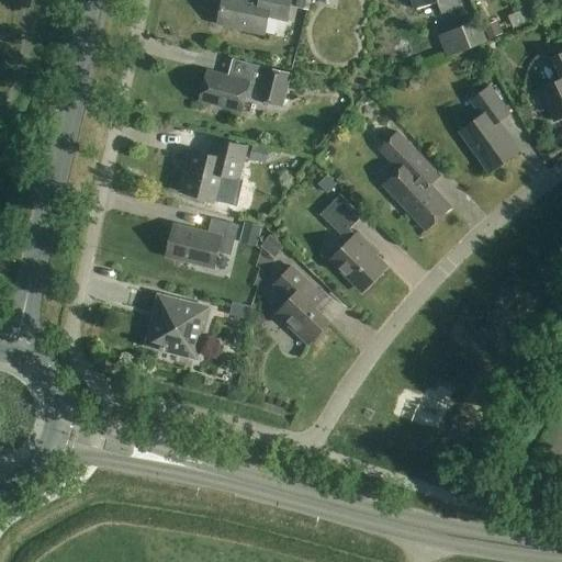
[(288,21),(292,0),(223,0),(218,24),(265,35),(269,18),(288,21)]
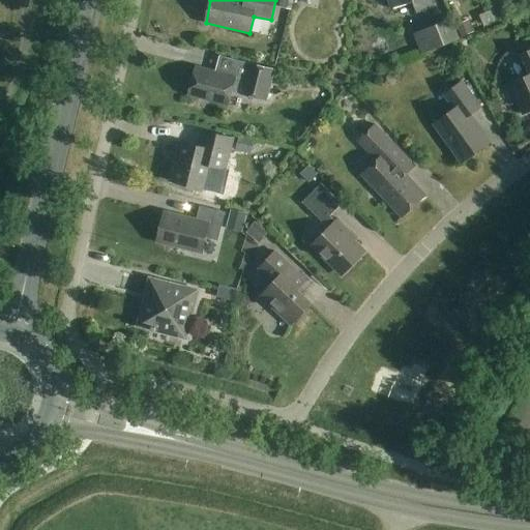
[(294,2),(294,0),(281,0),(280,8),(292,11),(294,2)]
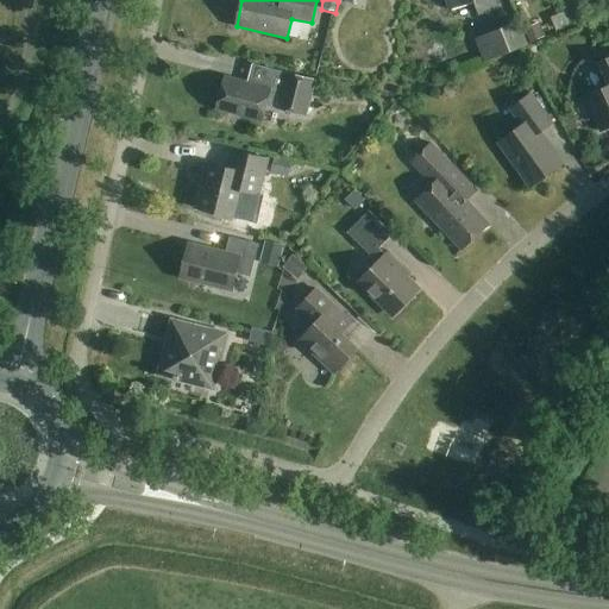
[(497,8),(494,0),(445,0),(449,11),(475,2),(478,14),(497,8)]
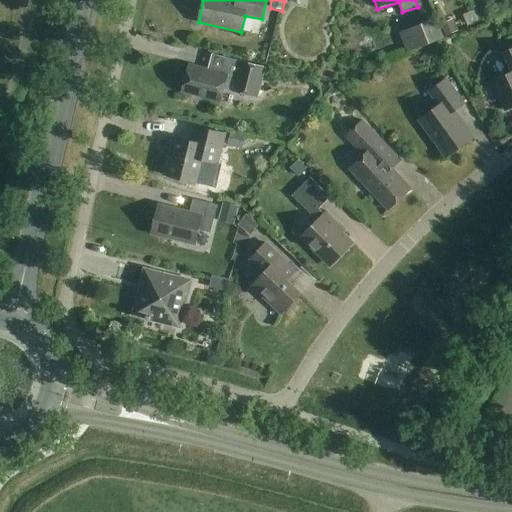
[(486,6),(477,10),(482,21),(491,16),(486,6)]
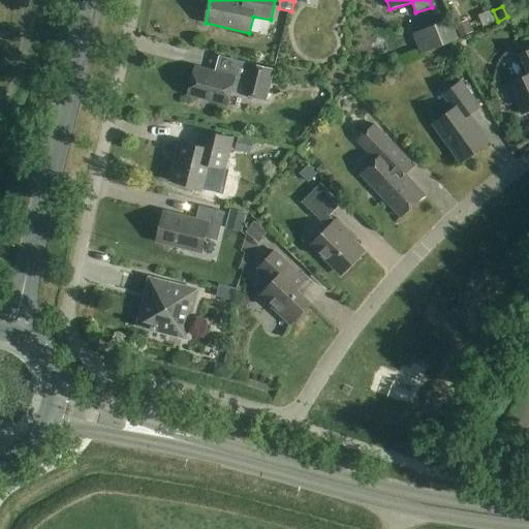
[(484,28),(496,22),(490,9),(478,14),(484,28)]
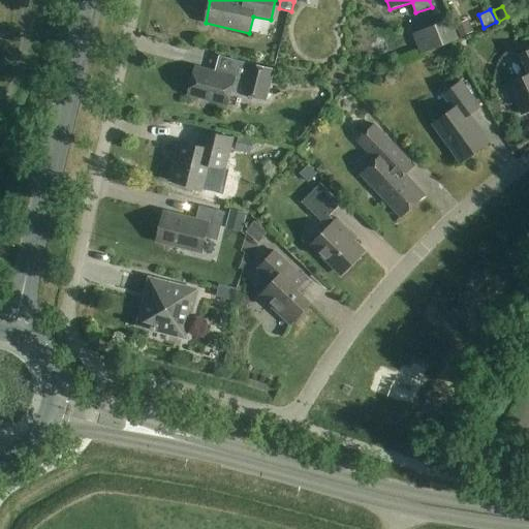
[(447,20),(413,34),(423,55),(445,45),(457,40),(447,20)]
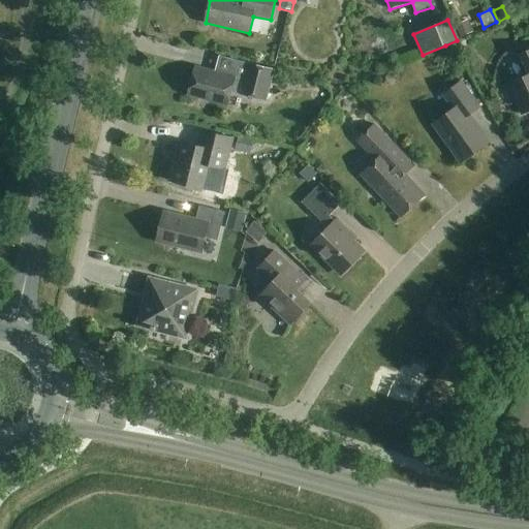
[(466,20),(454,25),(460,38),(471,33),(466,20)]
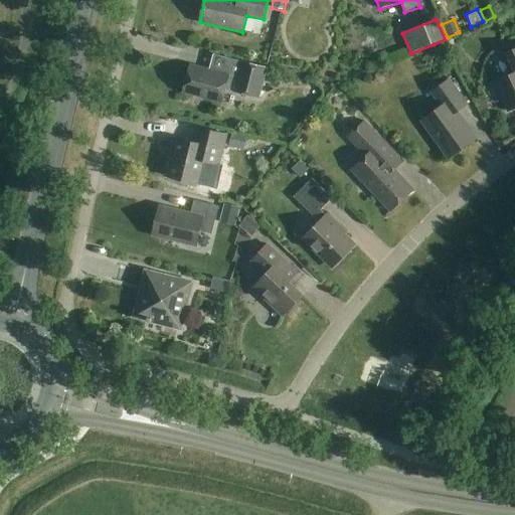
[(514,48),(507,52),(514,69),(514,71),(494,81),(508,112),(514,109),(514,48)]
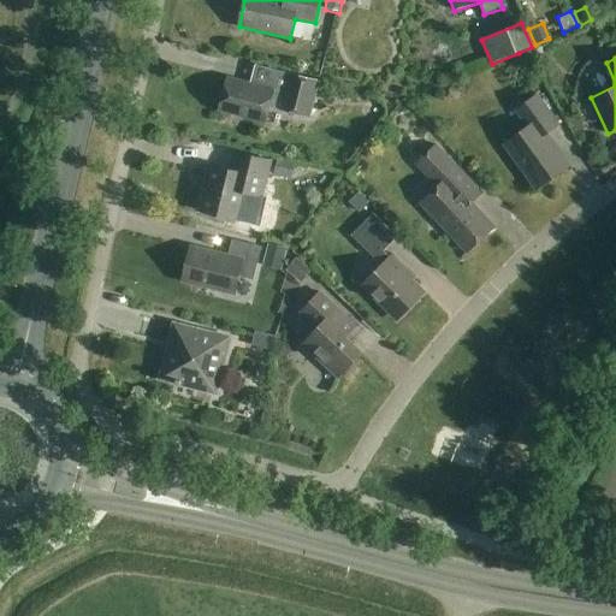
[(227,77),(219,110),(266,123),(270,107),(312,118),(321,82),(278,70),(272,89),(227,77)]
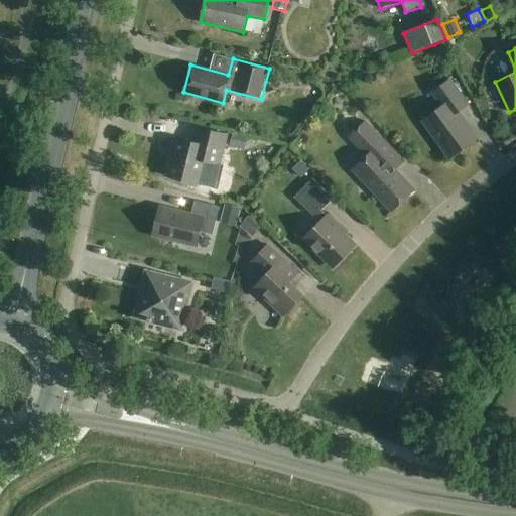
[(449,158),(478,138),(459,111),(468,104),(450,80),(432,92),(442,106),(422,121),(449,158)]
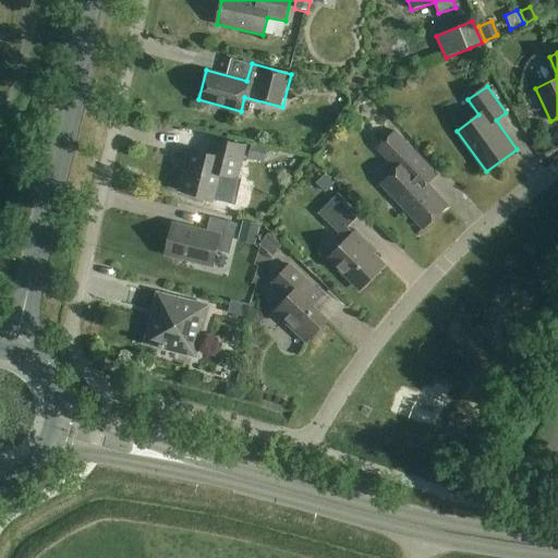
[(424,229),(448,206),(427,184),(436,174),(412,149),(396,131),(377,148),(397,170),(381,184),(393,196),(424,229)]
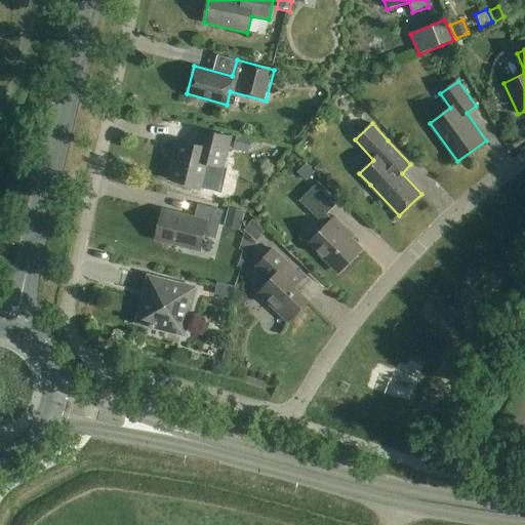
[(224,168),(231,137),(201,130),(197,145),(177,139),(172,159),(175,160),(170,179),(202,188),(208,164),(224,168)]
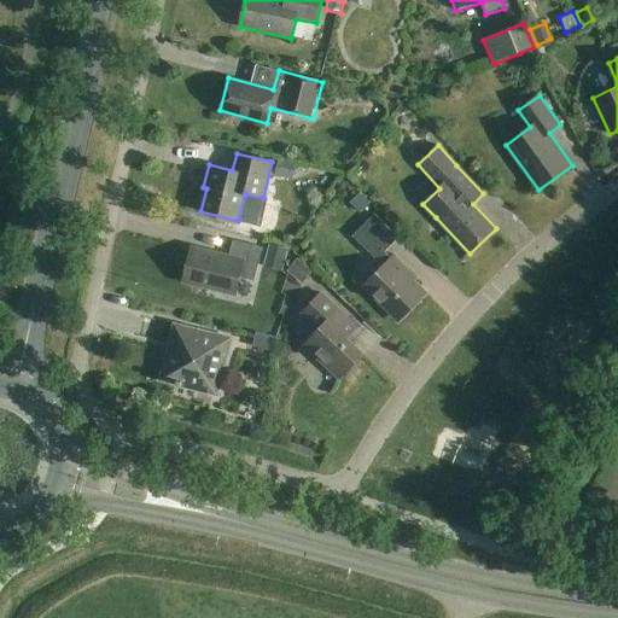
[(277,162),(273,178),(291,182),(295,165),(277,162)]
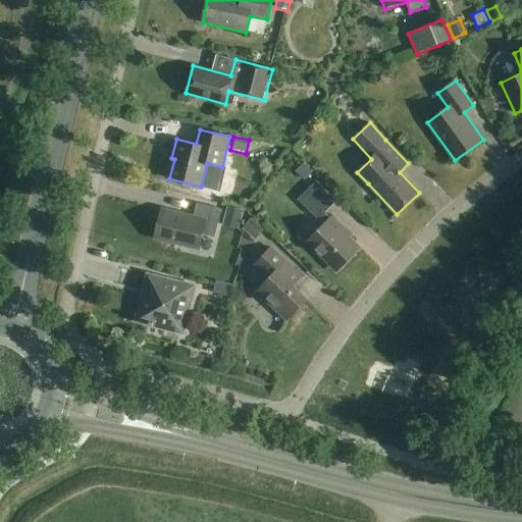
[(303,164),(295,172),(303,181),(312,172),(303,164)]
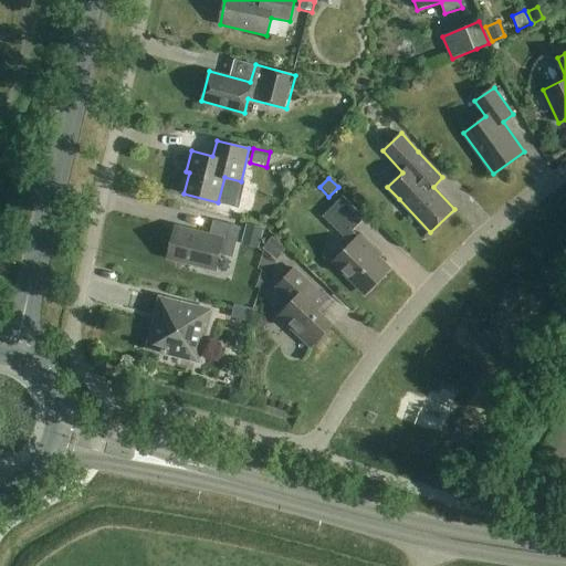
[(358,238),(352,231),(365,218),(343,197),(323,217),(345,238),(346,238),(352,243),(334,262),(364,293),(389,268),(368,247),(371,243),(362,234),(358,238)]
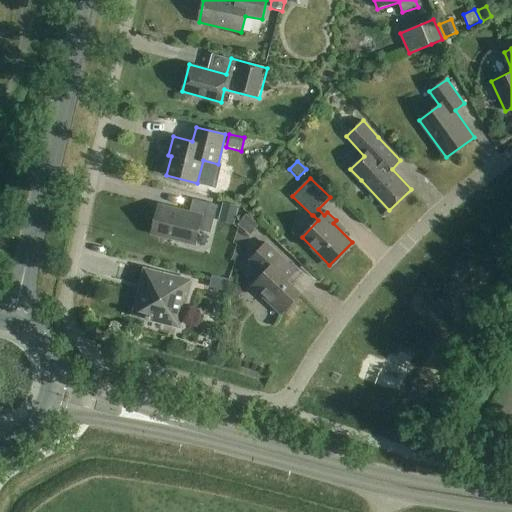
[(210,233),(217,205),(193,199),(189,213),(158,205),(151,233),(195,244),(199,230),(210,233)]
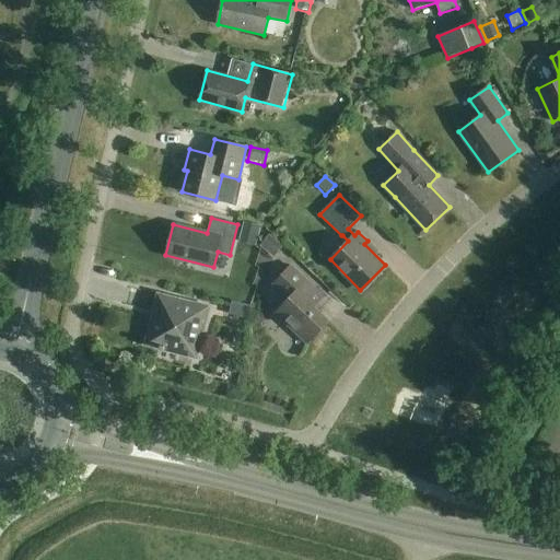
[(256,236),(259,224),(245,221),(243,233),(256,236)]
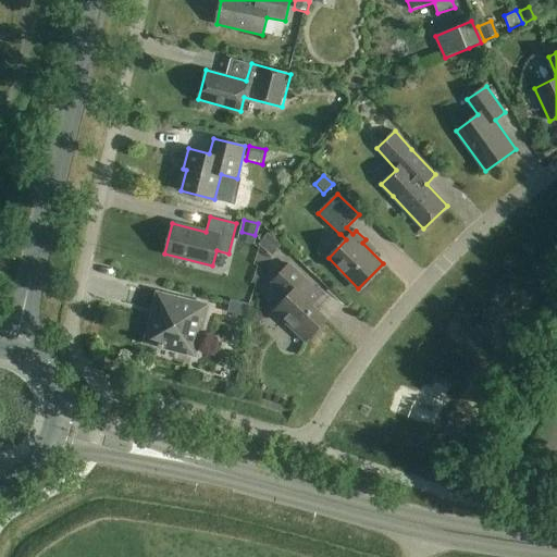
[(273,256),(282,245),(269,234),(259,244),(273,256)]
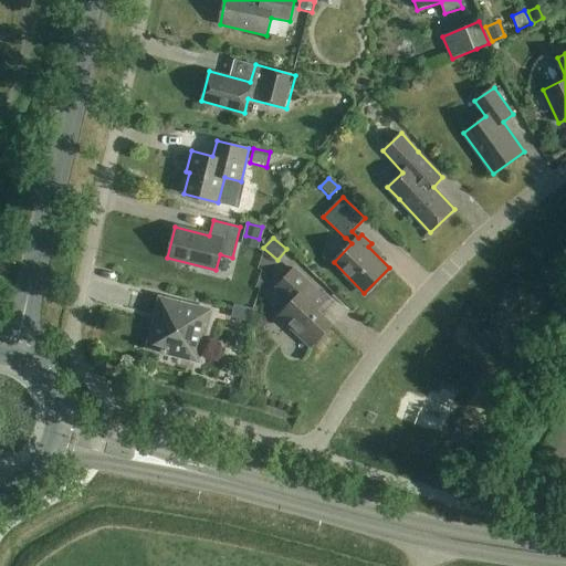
[(312,347),(333,324),(317,310),(326,300),(293,269),(276,286),(292,301),(279,316),(312,347)]
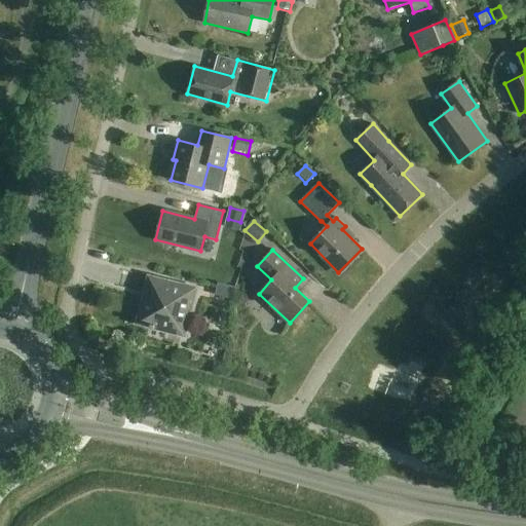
[(184,335),(195,289),(149,276),(138,323),(184,335)]
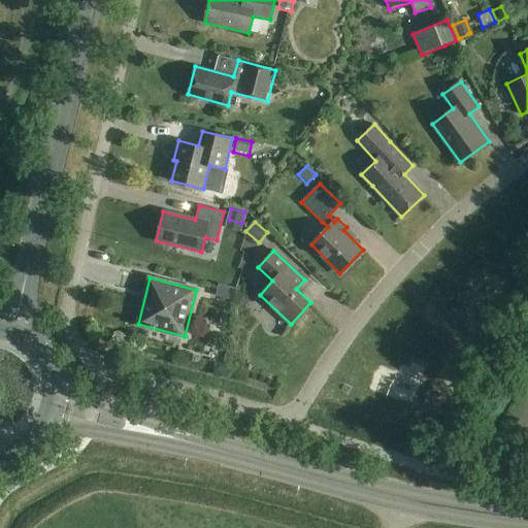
[(219,285),(216,296),(233,301),(236,290),(219,285)]
